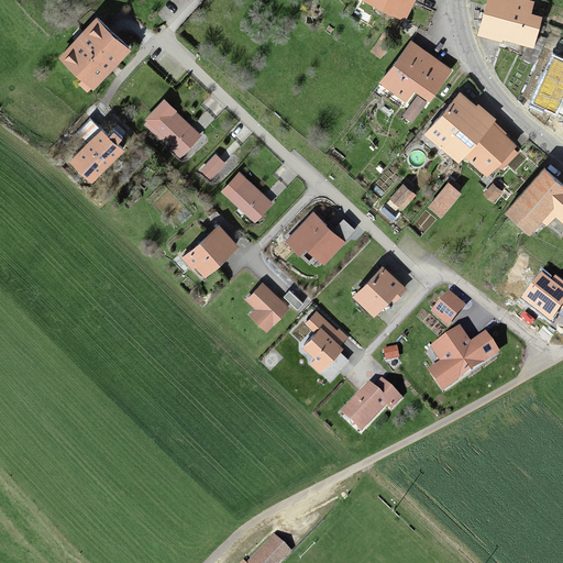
[(362,0),(401,22),(414,0),(362,0)]
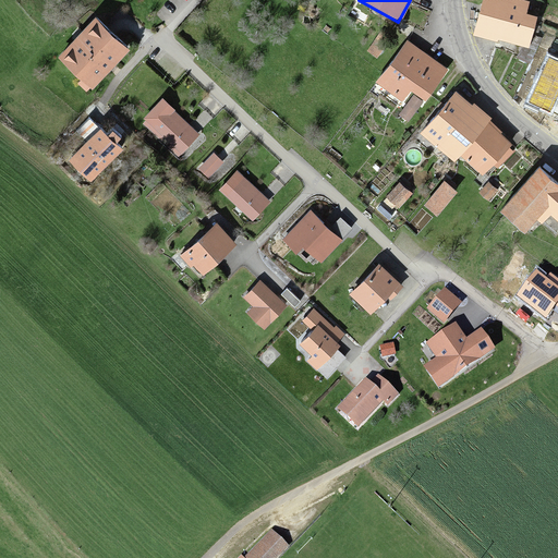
[(481,0),(472,36),(524,48),(532,17),(520,14),(522,4),(513,2),(513,0),(481,0)]
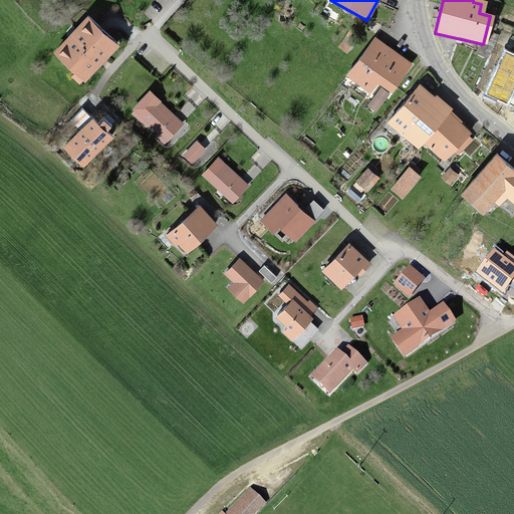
[(84,18),(51,52),(72,73),(70,75),(79,83),(114,47),(84,18)]
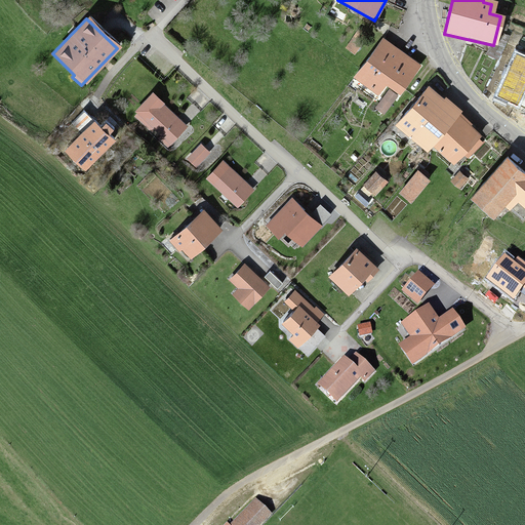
[(380,40),(354,77),(375,92),(382,82),(398,93),(417,67),(380,40)]
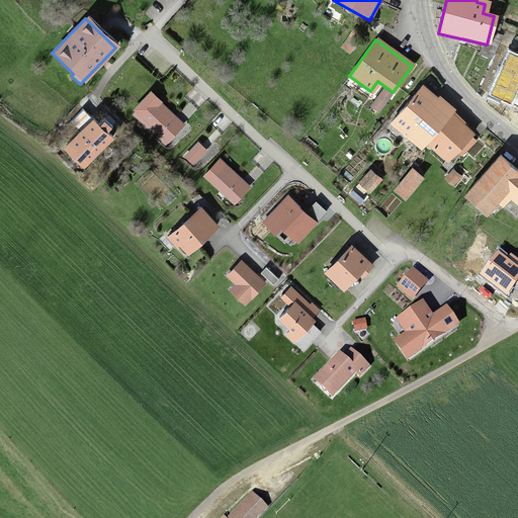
[(517,49),(510,46),(487,97),(508,106),(506,110),(517,115),(517,49)]
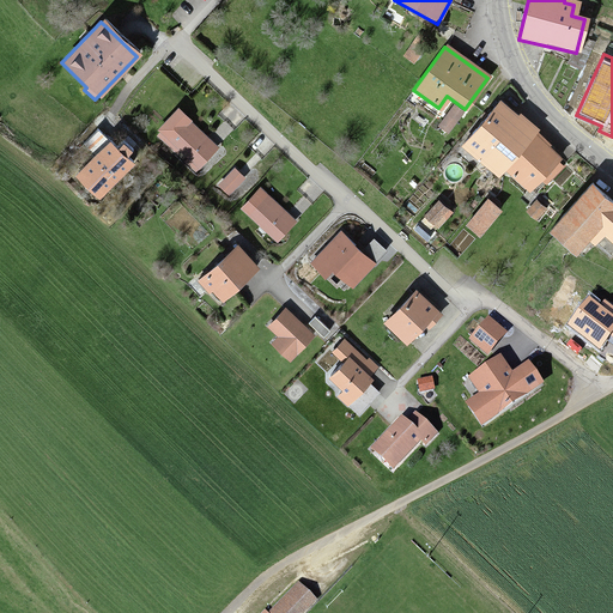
[(499,178),(503,173),(535,134),(498,103),(461,147),(499,178)]
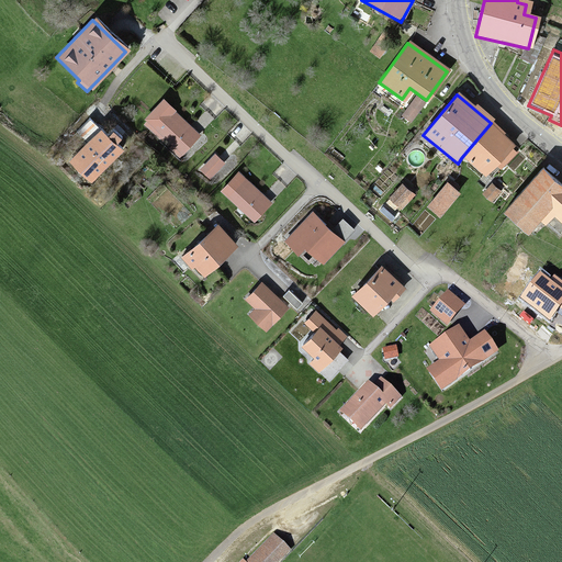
[(415,99),(404,113),(412,120),(423,104),(415,99)]
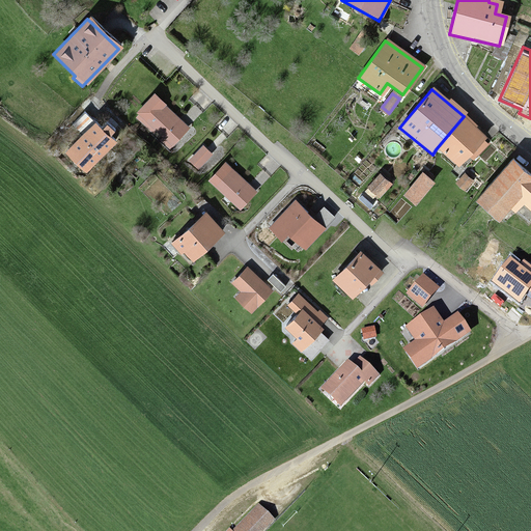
[(191,128),(155,95),(134,117),(170,150),(191,128)]
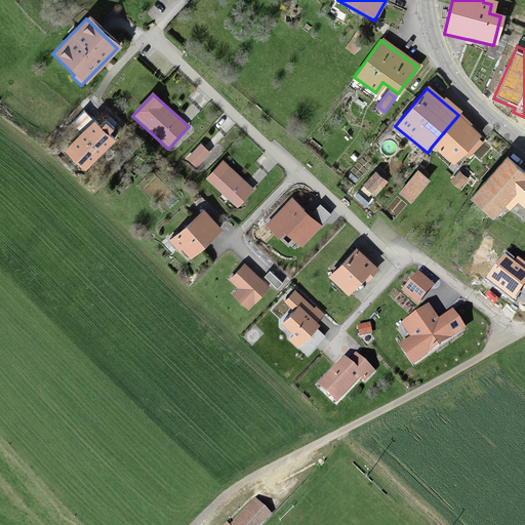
[(102,126),(83,110),(72,123),(83,133),(68,151),(87,168),(114,138),(110,134),(115,128),(107,121),(102,126)]
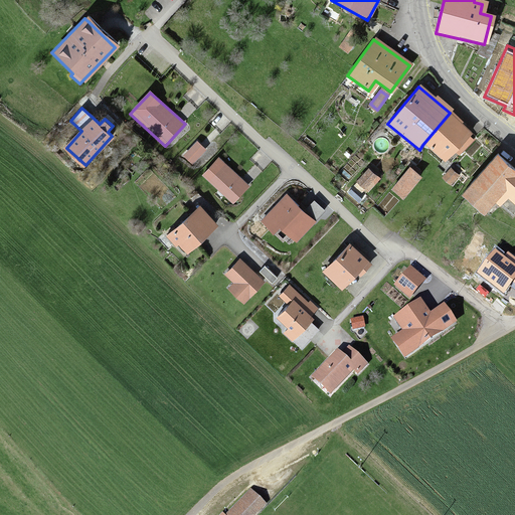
[(450,113),(422,145),(444,162),(468,132),(450,113)]
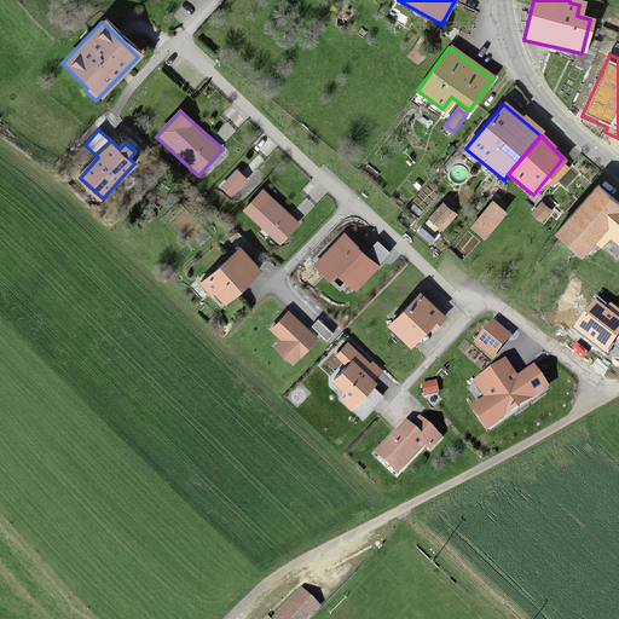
[(236,169),(220,187),(233,198),(249,180),(236,169)]
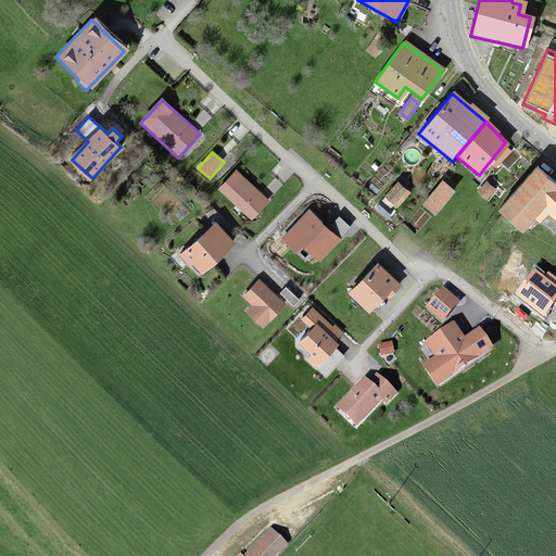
[(555,185),(534,167),(498,211),(519,228),(530,216),(538,223),(546,212),(555,219),(555,185)]
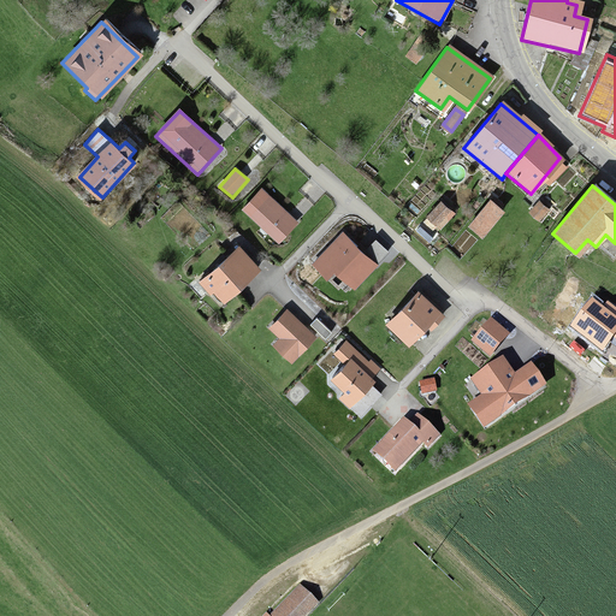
[(297,223),(262,189),(243,209),(279,243),(297,223)]
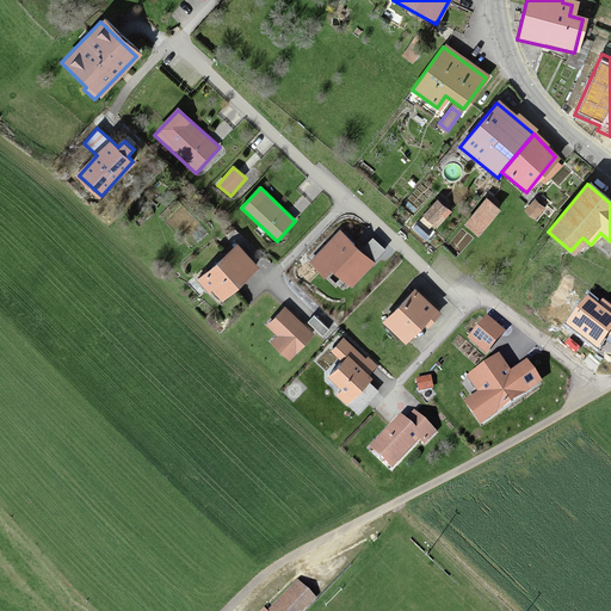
[(483,201),(464,224),(477,235),(498,213),(483,201)]
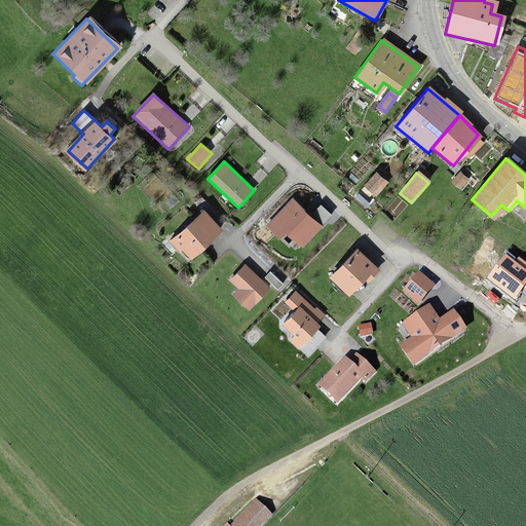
[(459,173),(451,184),(459,190),(467,180),(459,173)]
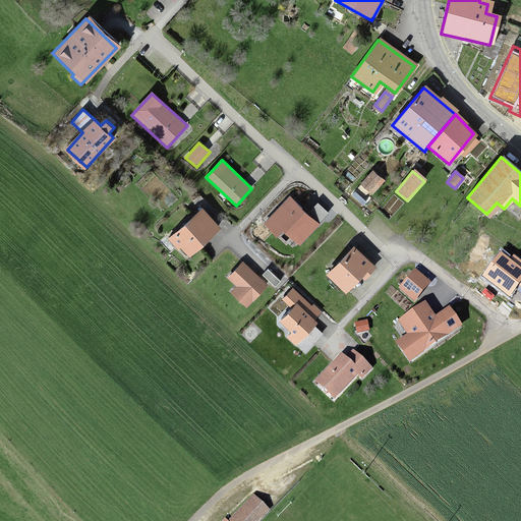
[(370,172),(359,184),(367,191),(379,179),(370,172)]
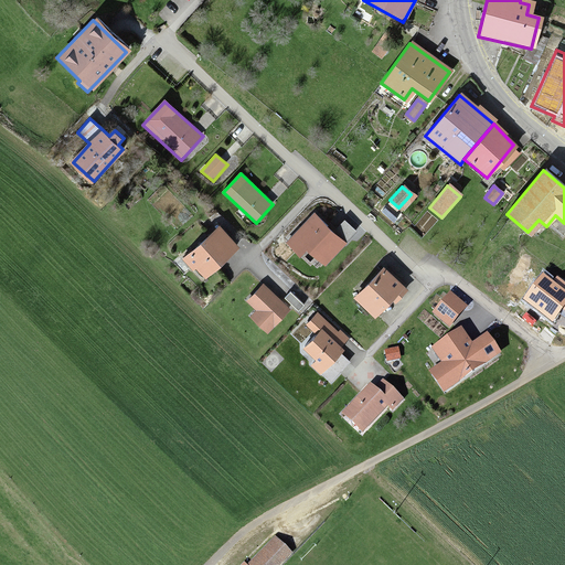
[(345,243),(315,214),(287,243),(301,256),(308,248),(326,264),(345,243)]
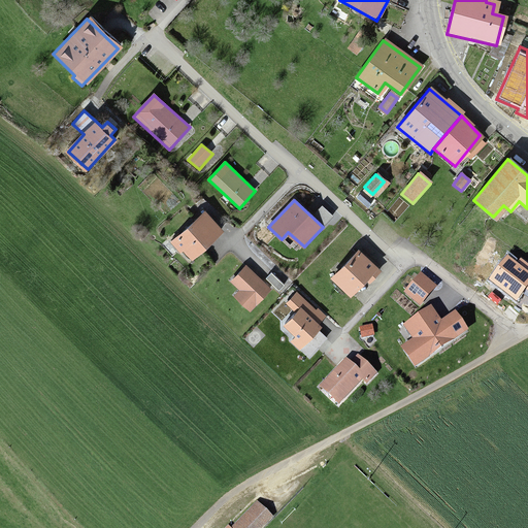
[(203,211),(170,241),(179,252),(182,250),(191,259),(221,232),(203,211)]
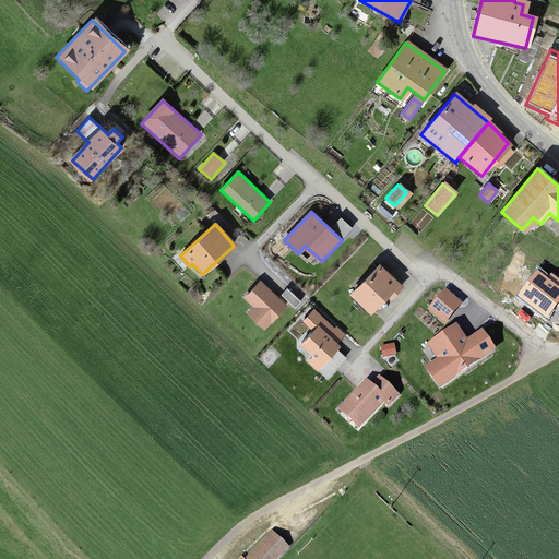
[(403,287),(380,265),(352,296),(372,316),(389,299),(391,300),(403,287)]
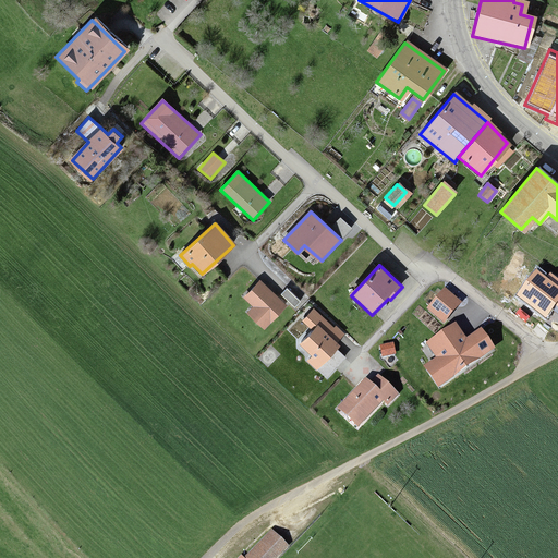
[(536,270),(519,294),(546,315),(555,304),(557,306),(557,277),(549,271),(545,278),(536,270)]
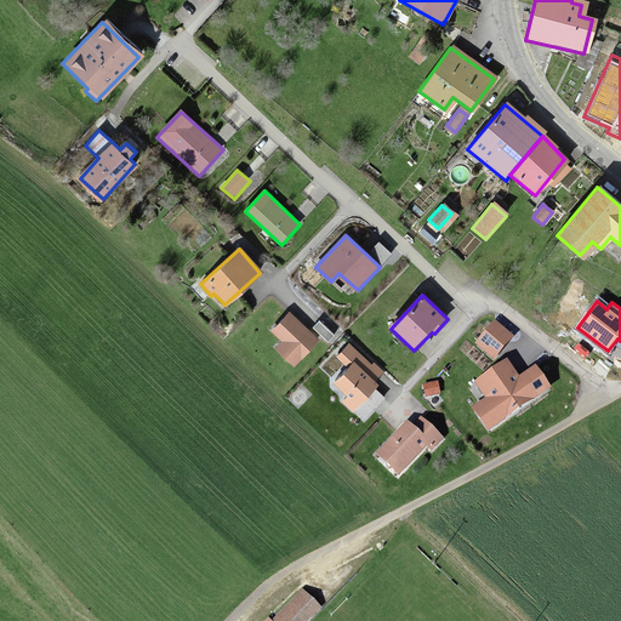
[(320,340),(289,311),(271,331),(283,341),(275,349),(295,366),(320,340)]
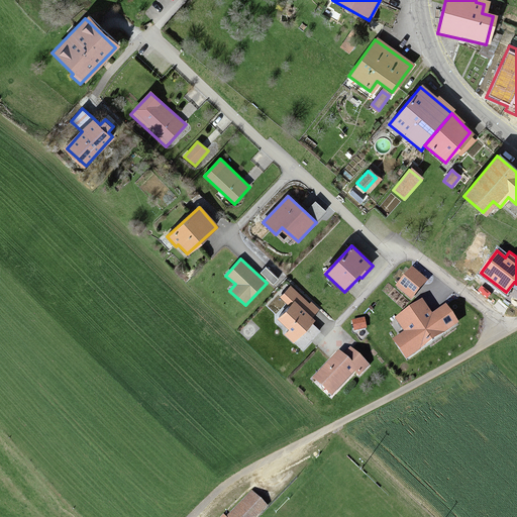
[(427,279),(412,266),(396,285),(411,298),(427,279)]
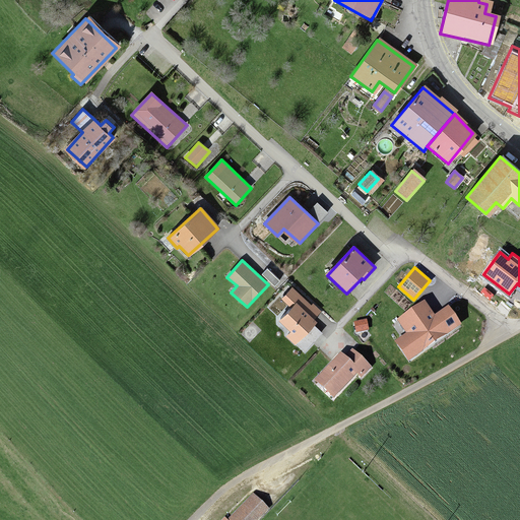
[(320,314),(293,288),(282,299),(293,308),(280,320),(291,331),(287,336),(297,344),(318,322),(315,319),(320,314)]
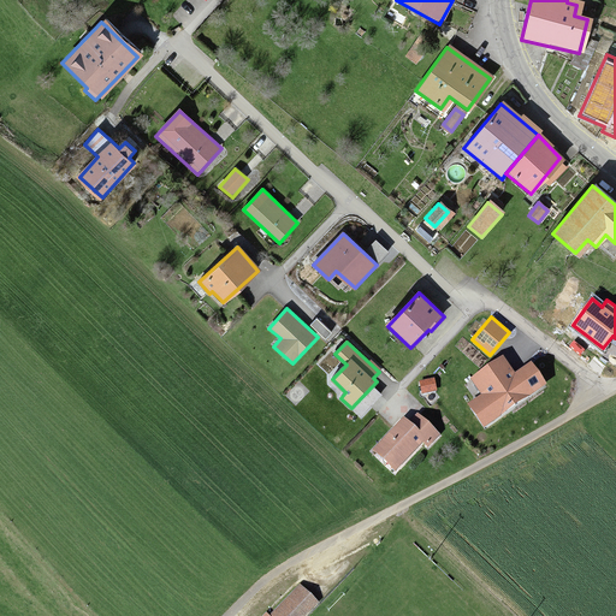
[(546,383),(531,361),(514,373),(503,356),(472,378),(483,394),(469,403),(485,426),(546,383)]
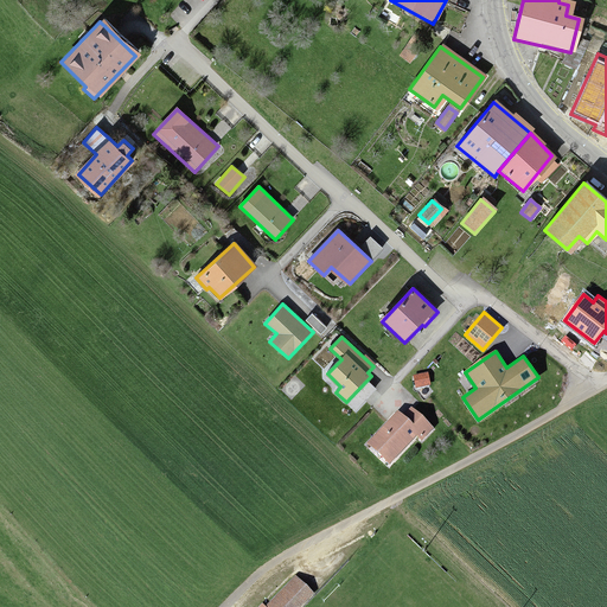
[(428,372),(413,376),(415,388),(430,384),(428,372)]
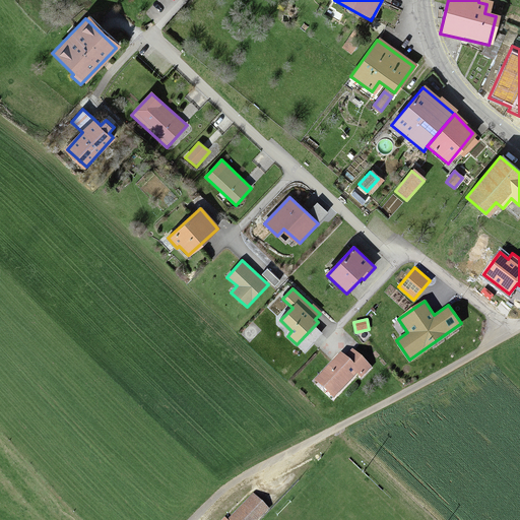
[(352,350),(345,358),(359,372),(361,375),(369,367),(352,350)]
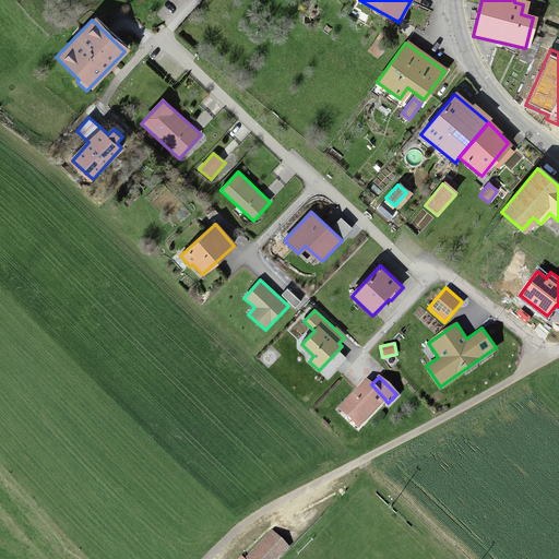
[(367,381),(339,408),(356,427),(385,400),(371,384),(367,381)]
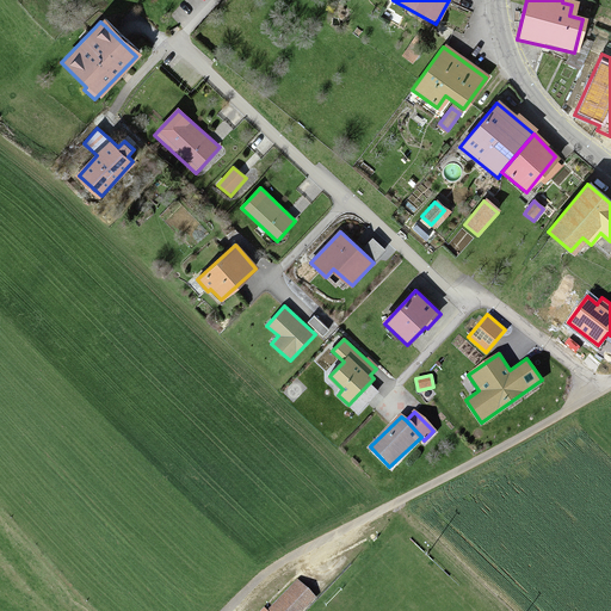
[(304,610),(313,603),(294,585),(269,610),(304,610)]
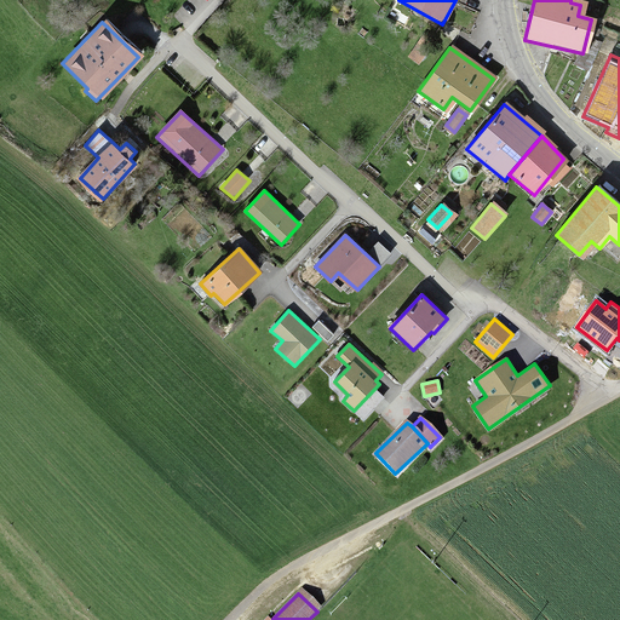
All buildings are outlined.
